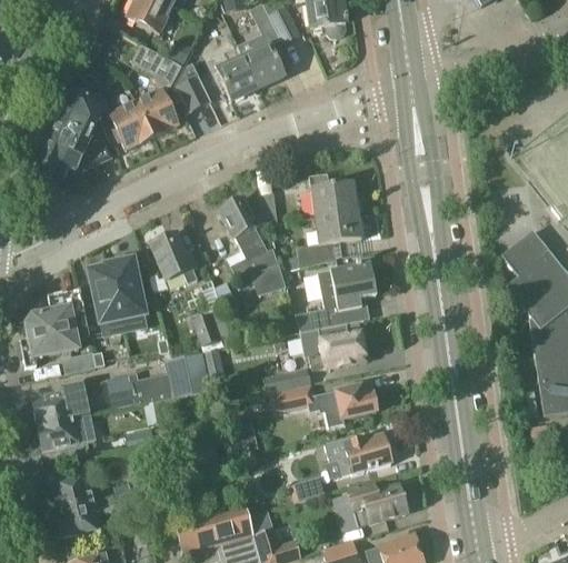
[(175,6),(162,0),(135,0),(133,2),(130,3),(127,9),(128,12),(127,17),(160,33),(175,6)]
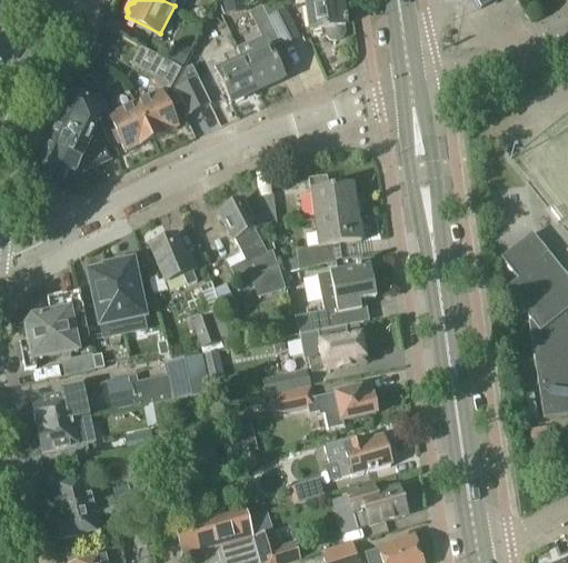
[(162,0),(175,6),(181,9),(186,0),(162,0)]
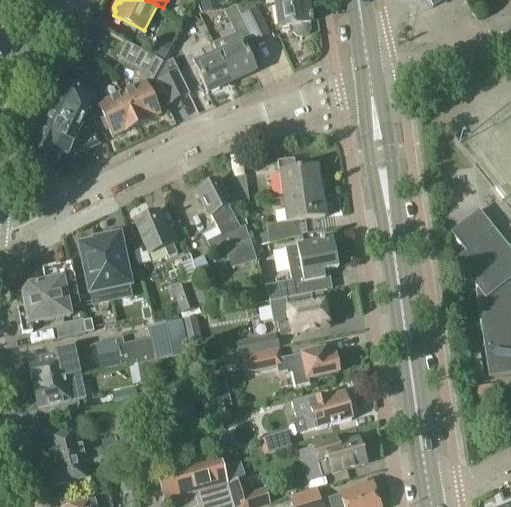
[(216,7),(214,0),(201,0),(204,10),(216,7)]
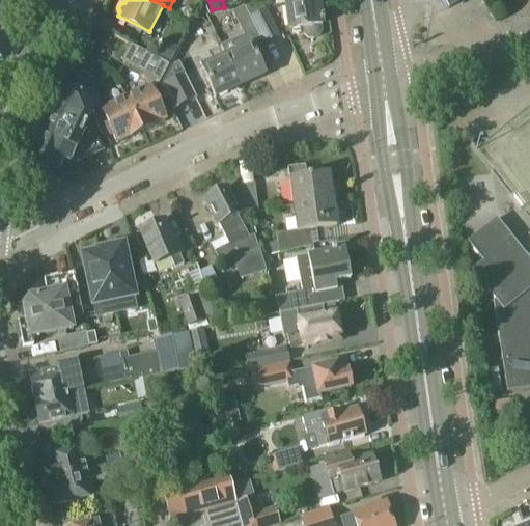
[(287,0),(290,26),(304,24),(305,30),(309,34),(314,35),(319,33),(323,28),(322,22),(323,22),(323,20),(325,20),(325,15),(323,16),(321,0),(287,0)]
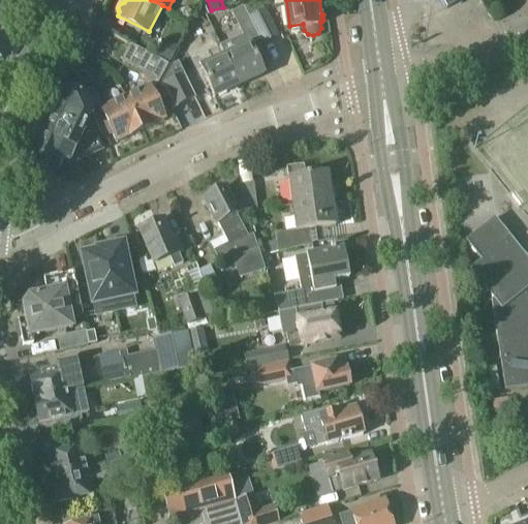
[(244,31),(256,25),(250,13),(246,4),(245,2),(233,8),(244,31)]
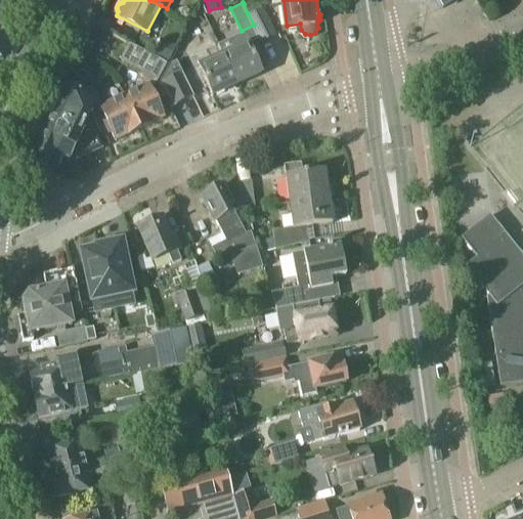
[(250,13),(262,38),(275,31),(263,6),(250,13)]
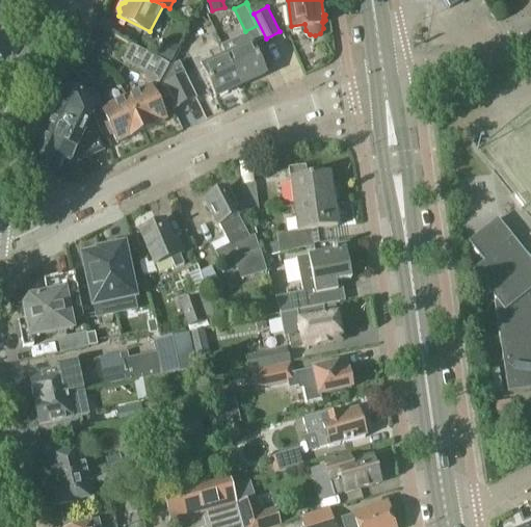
[(250,42),(245,31),(222,42),(228,52),(241,82),(266,71),(253,41),(250,42)]
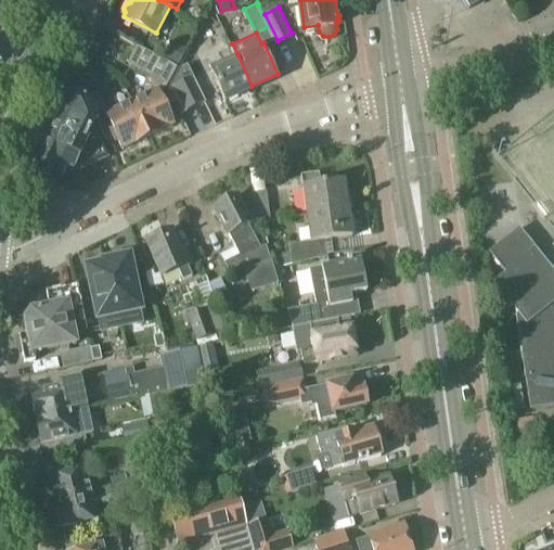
[(177,61),(178,60),(187,45),(171,37),(163,53),(177,61)]
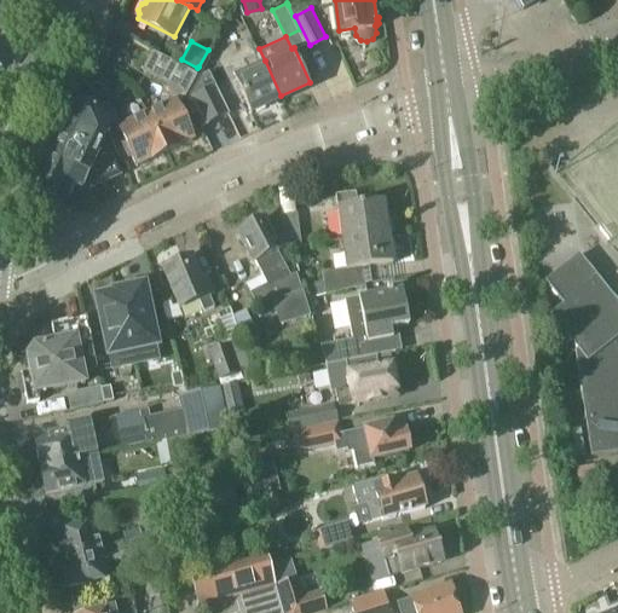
[(197,70),(172,57),(154,48),(144,68),(167,80),(175,97),(148,110),(166,149),(195,136),(177,98),(185,94),(197,70)]
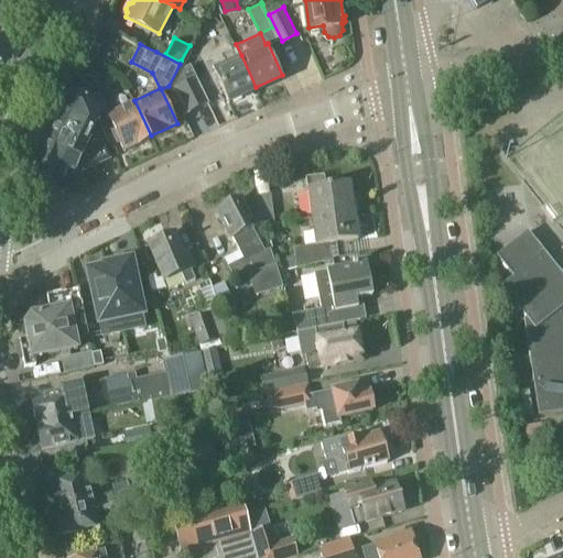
[(256,87),(241,55),(215,67),(230,99),(256,87)]
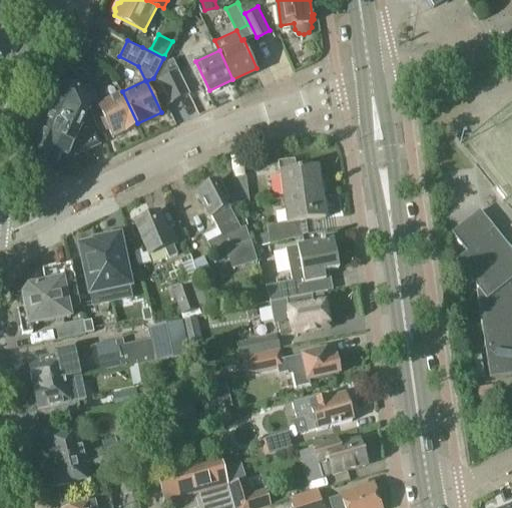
[(159,77),(171,101),(190,91),(173,56),(168,59),(159,77)]
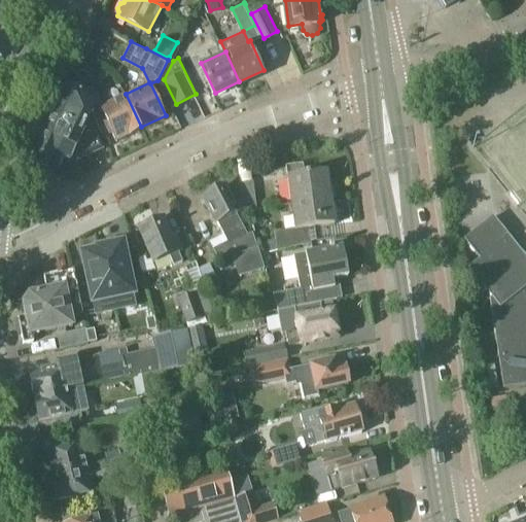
[(83,91),(69,83),(64,93),(55,112),(74,123),(70,131),(80,136),(93,111),(90,105),(84,91),(83,91)]
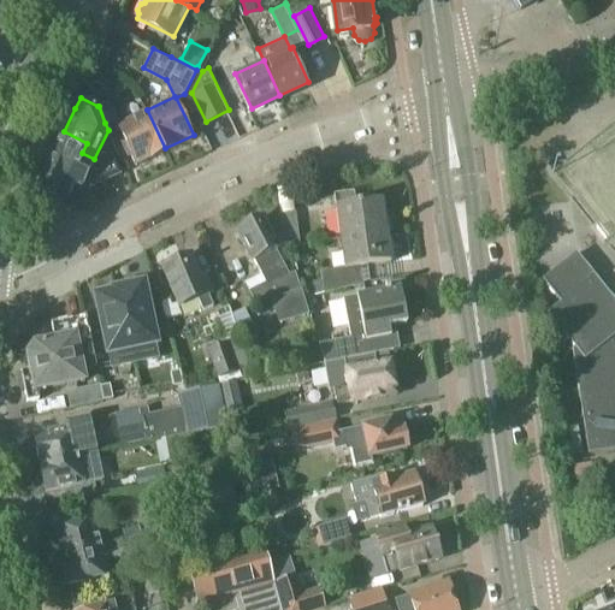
[(110,101),(99,106),(105,123),(117,118),(110,101)]
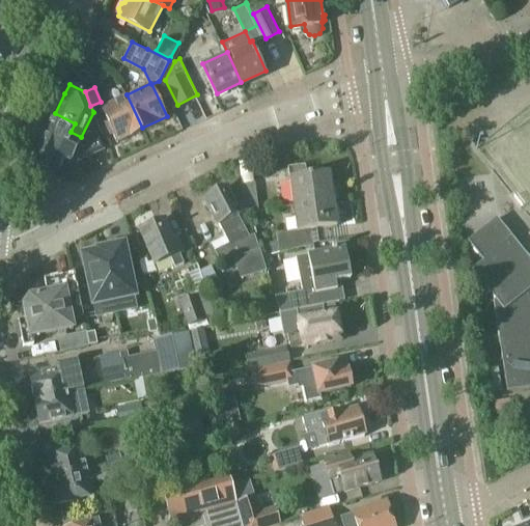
[(142,128),(127,94),(103,106),(118,139),(142,128)]
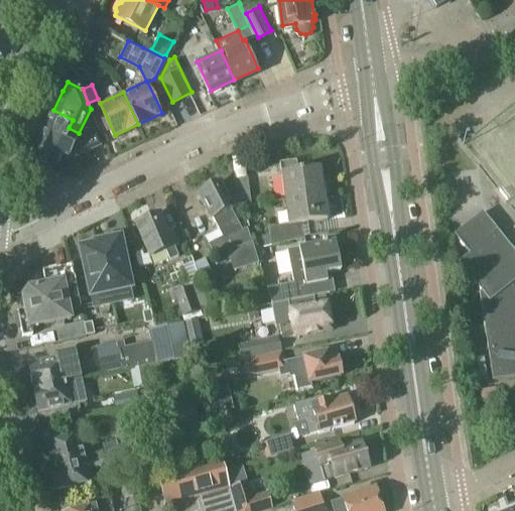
[(73,120),(53,110),(52,111),(53,111),(44,129),(42,131),(39,135),(39,138),(32,151),(31,152),(33,158),(36,157),(45,162),(49,154),(58,159),(62,152),(69,155),(102,141),(98,133),(87,138),(86,136),(79,134),(79,133),(69,128),(73,120)]
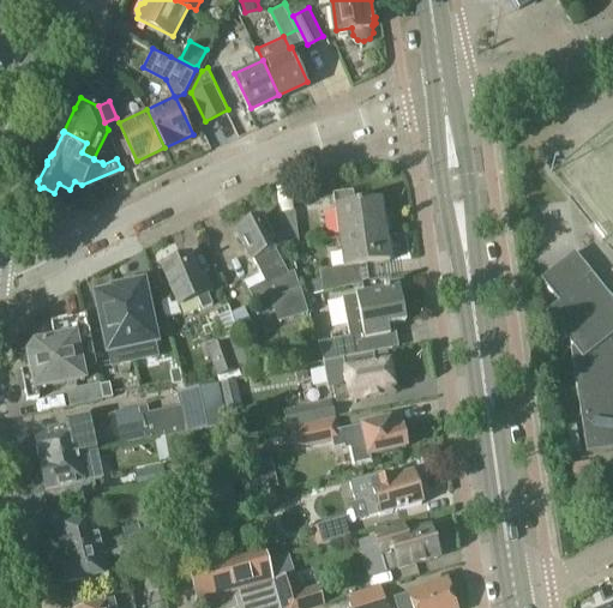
[(103,164),(116,158),(113,150),(100,156),(102,162),(103,164)]
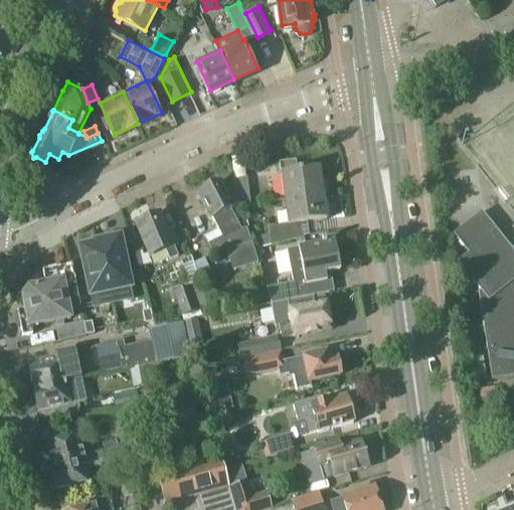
[(321,164),(298,167),(297,158),(281,160),(282,169),(286,195),(324,190),(321,164)]
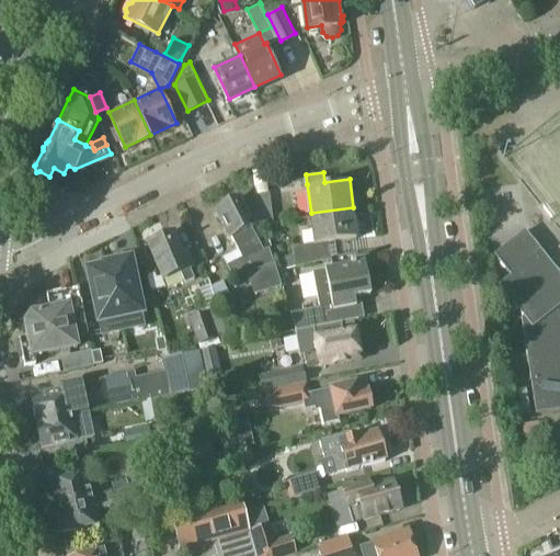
[(254,191),(263,218),(274,217),(270,189),(254,191)]
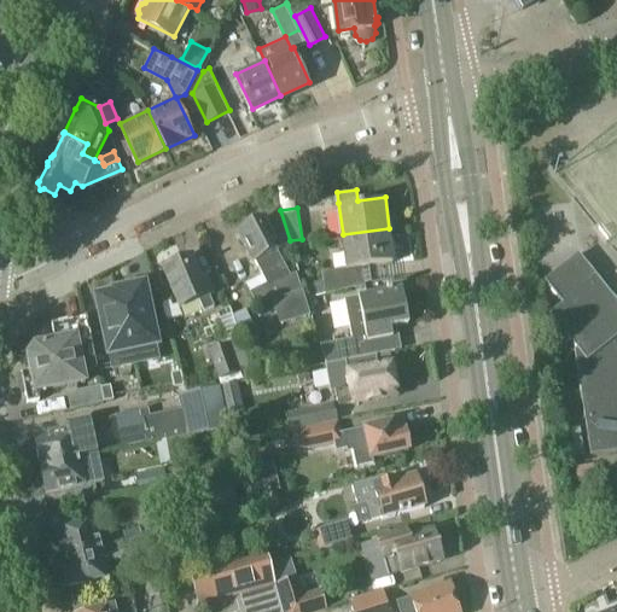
[(283,320),(310,312),(297,269),(290,272),(277,245),(280,244),(263,213),(238,226),(263,273),(267,272),(269,278),(250,287),(262,310),(278,303),(283,320)]
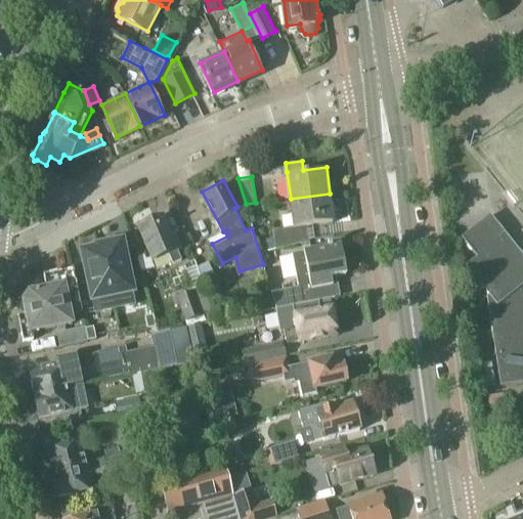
[(308,223),(334,220),(330,193),(291,199),(294,224),(273,227),(274,233),(262,235),(264,249),(276,246),(302,240),(310,238),(308,223)]
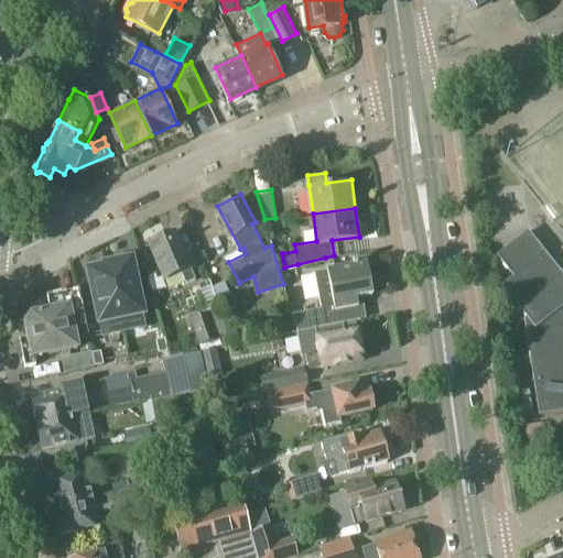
[(562,271),(529,228),(498,253),(515,273),(502,283),(527,314),(524,315),(540,411),(562,407),(562,271)]
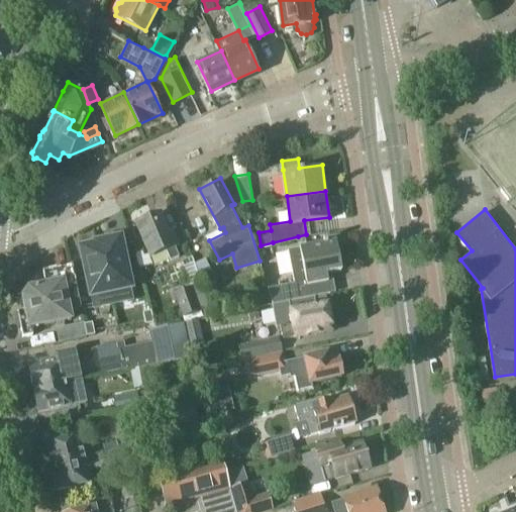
[(180,253),(176,244),(179,243),(174,229),(170,231),(162,212),(137,222),(150,254),(167,247),(171,257),(180,253)]
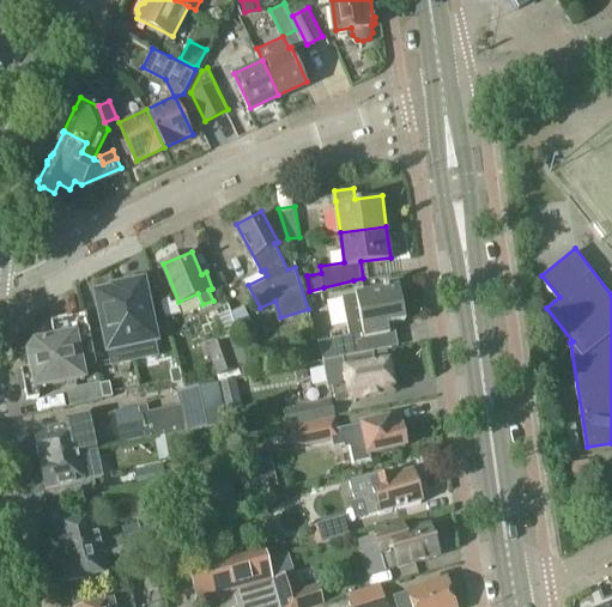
[(115,287),(120,313),(129,311),(135,338),(131,339),(134,357),(159,352),(143,279),(139,280),(138,275),(117,280),(119,285),(114,286),(115,287)]
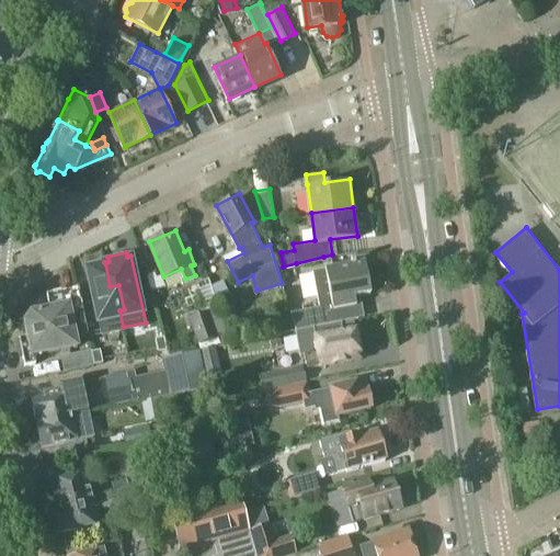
[(365,258),(333,264),(327,265),(326,267),(313,269),(320,304),(307,306),(310,325),(360,315),(355,294),(372,291),(365,258)]
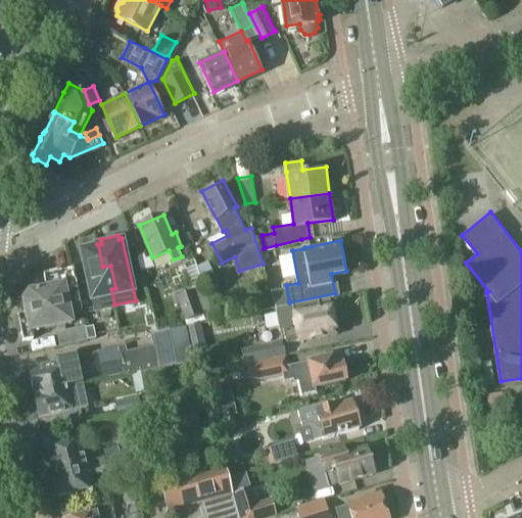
[(111,289),(115,288),(110,266),(102,267),(98,245),(83,249),(96,309),(114,304),(111,289)]
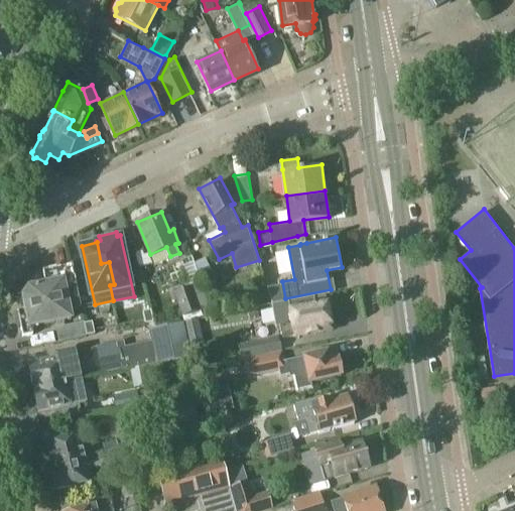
[(151,260),(148,251),(143,252),(142,248),(135,250),(139,264),(151,260)]
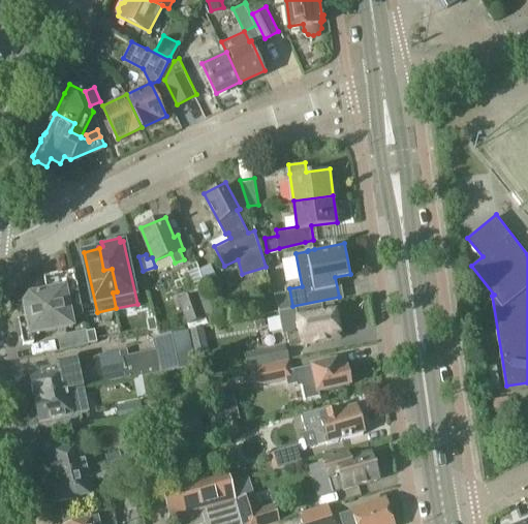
[(186,264),(196,290),(178,297),(187,322),(215,312),(205,281),(199,267),(199,266),(195,267),(193,262),(186,264)]
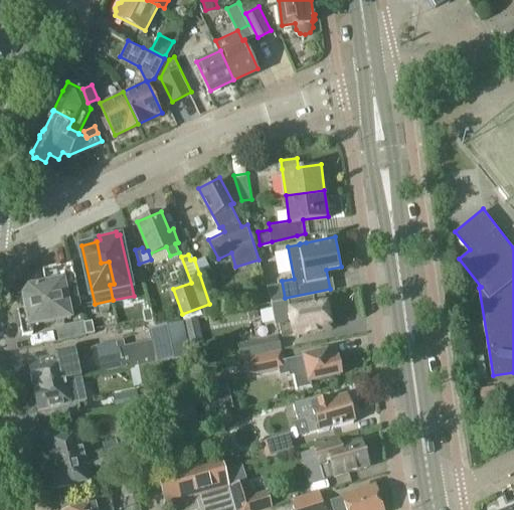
[(194,260),(199,274),(212,268),(205,255),(194,260)]
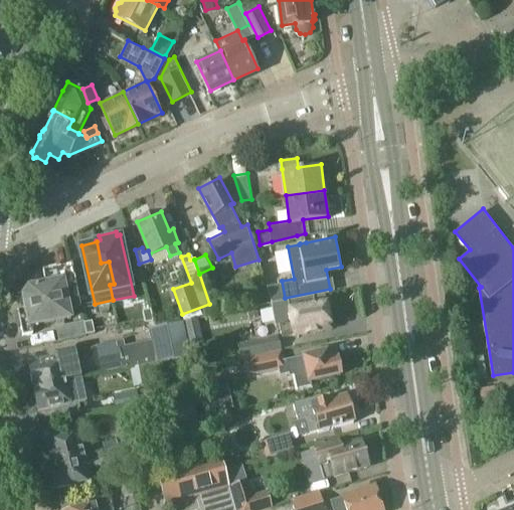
[(80,306),(71,262),(44,268),(46,281),(29,285),(23,294),(26,306),(18,308),(23,333),(33,331),(32,324),(71,316),(70,308),(80,306)]
